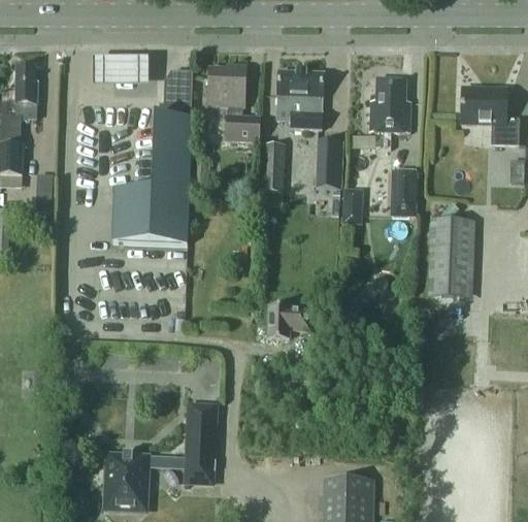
[(146,54),(90,55),(90,83),(146,83),(146,54)]
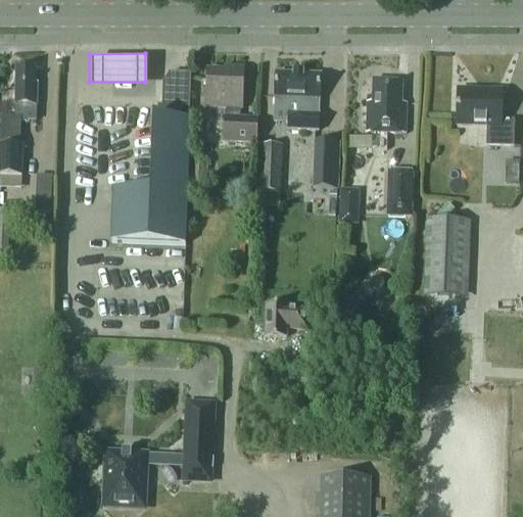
[(36,100),(37,100),(37,79),(35,79),(35,63),(15,62),(14,114),(1,114),(0,140),(20,141),(20,120),(27,116),(36,116),(36,100)]
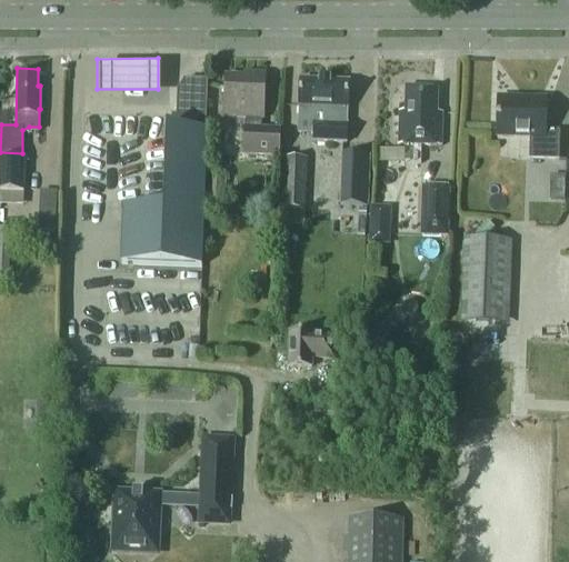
[(262,113),(265,73),(262,73),(262,70),(245,69),(245,72),(226,72),(223,112),(246,113),(245,122),(243,149),(279,150),(280,123),(261,122),(261,113),(262,113)]
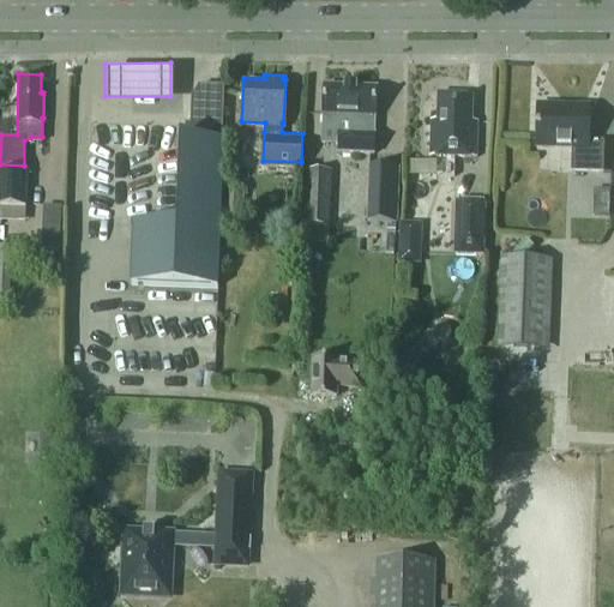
[(191,92),(190,118),(185,118),(185,133),(180,133),(176,218),(133,216),(130,278),(216,282),(220,220),(223,127),(222,127),(223,80),(198,79),(191,92)]
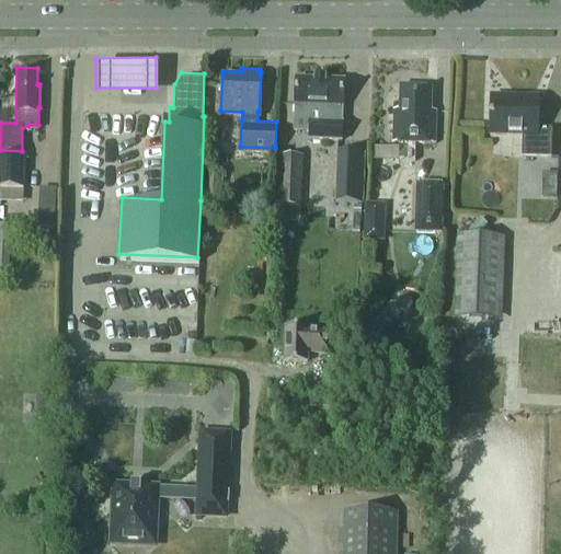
[(309,135),(341,136),(342,117),(341,117),(342,101),(343,76),(324,74),(324,72),(315,72),(315,74),(296,73),(295,99),(294,115),(294,126),(309,126),(309,135)]
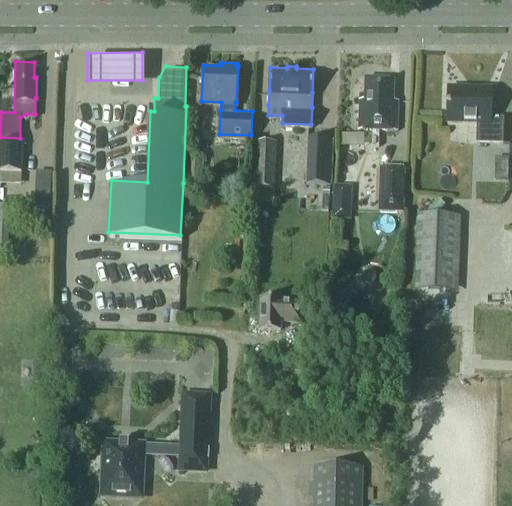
[(358,126),(397,127),(398,96),(393,96),(394,74),(365,74),(364,95),(359,95),(358,126)]
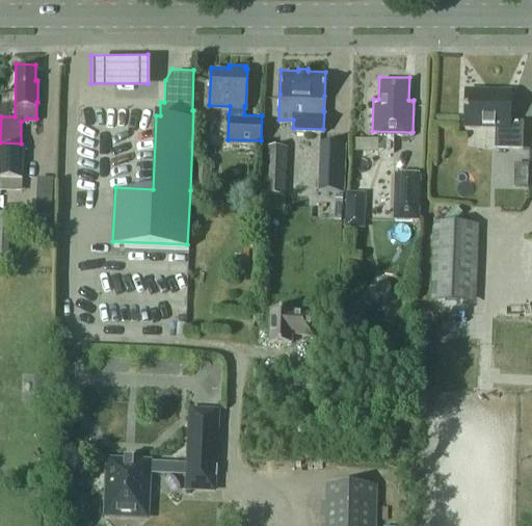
[(509,116),(510,87),(466,86),(464,122),(496,123),(496,143),(523,143),(523,116),(509,116)]
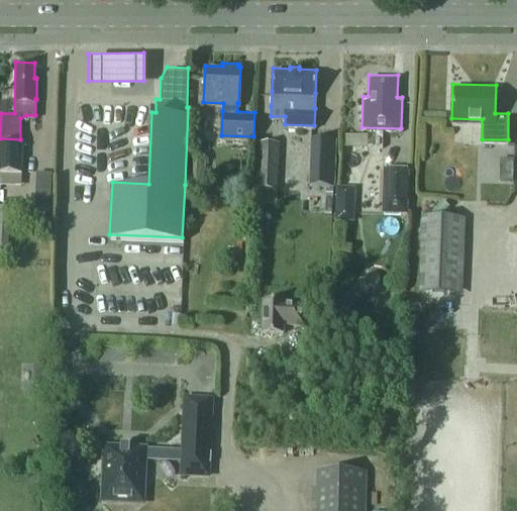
[(311,135),(309,182),(333,183),(335,136),(311,135)]
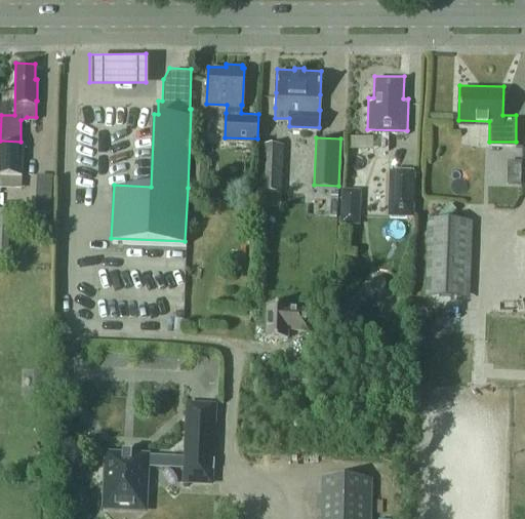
[(0,170),(22,171),(23,142),(21,142),(0,141),(0,170)]
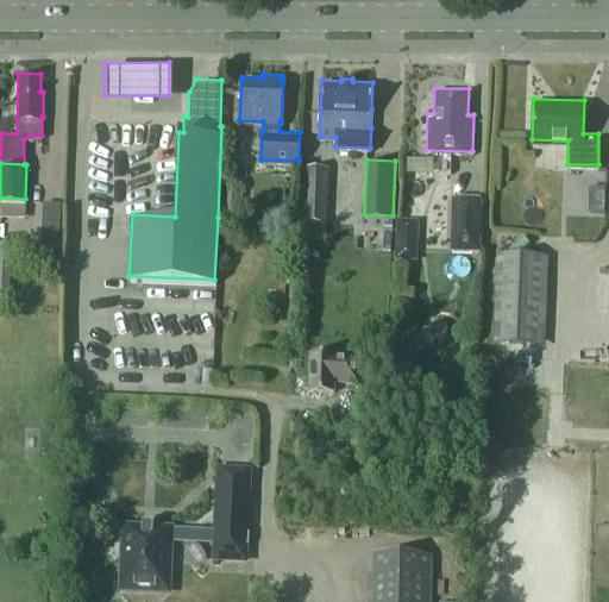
[(327,164),(303,163),(302,234),(325,234),(325,217),(326,217),(327,164)]
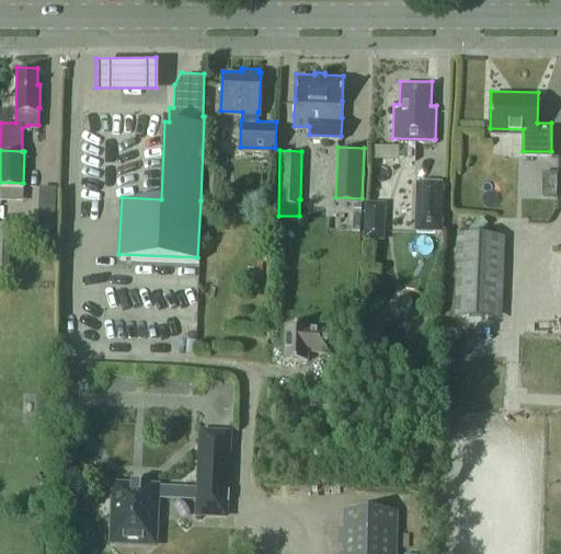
[(222,200),(224,168),(204,166),(203,199),(222,200)]
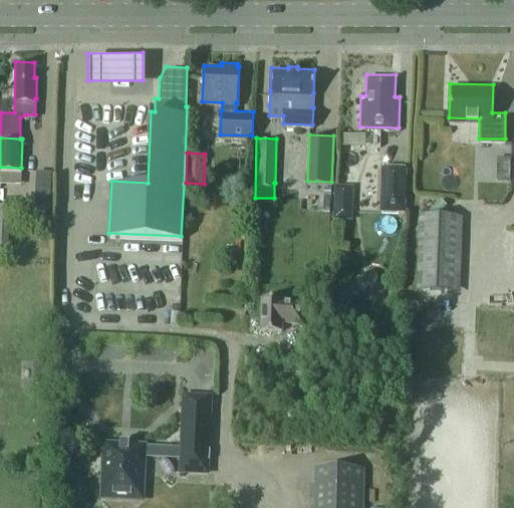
[(406,164),(381,163),(380,198),(379,209),(404,210),(405,199),(406,164)]
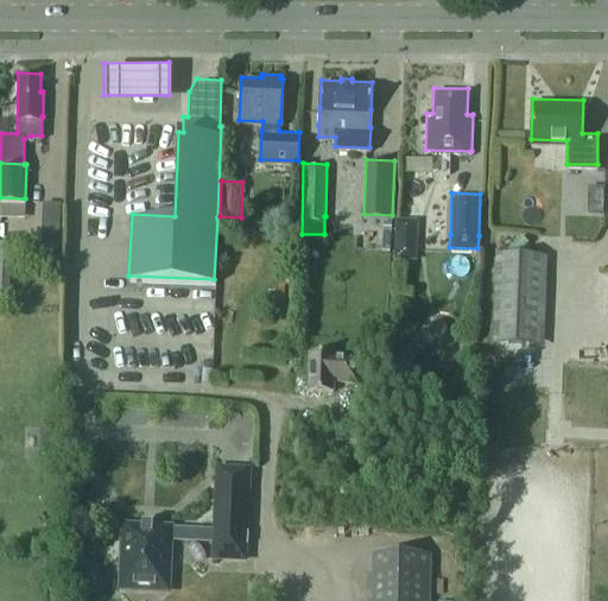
[(44,225),(43,239),(58,240),(59,226),(44,225)]
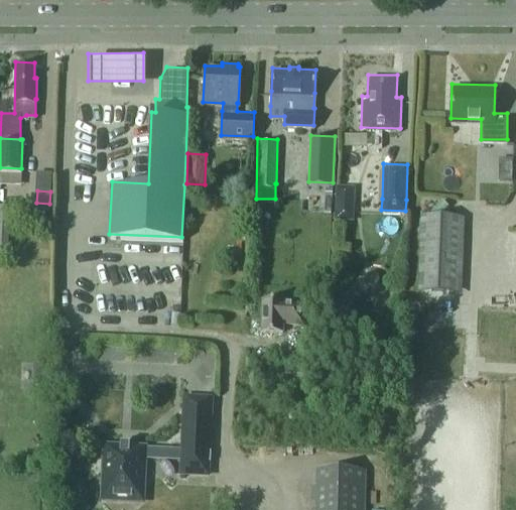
[(323,195),(321,208),(330,209),(331,195),(323,195)]
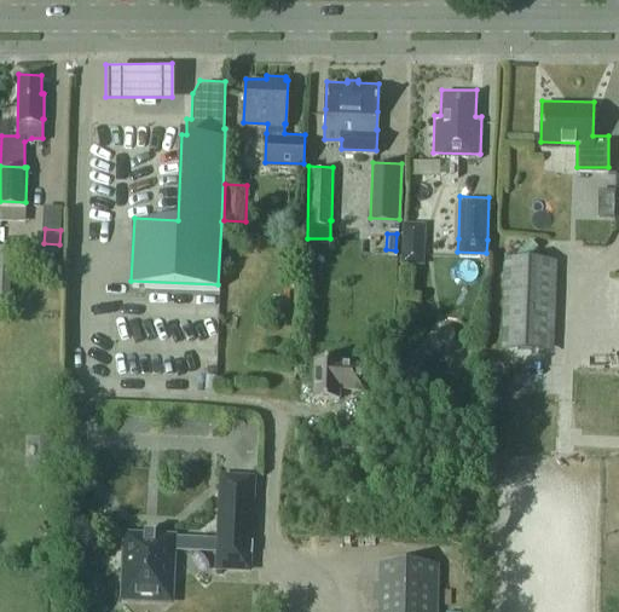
[(404,244),(404,259),(423,259),(423,244),(404,244)]
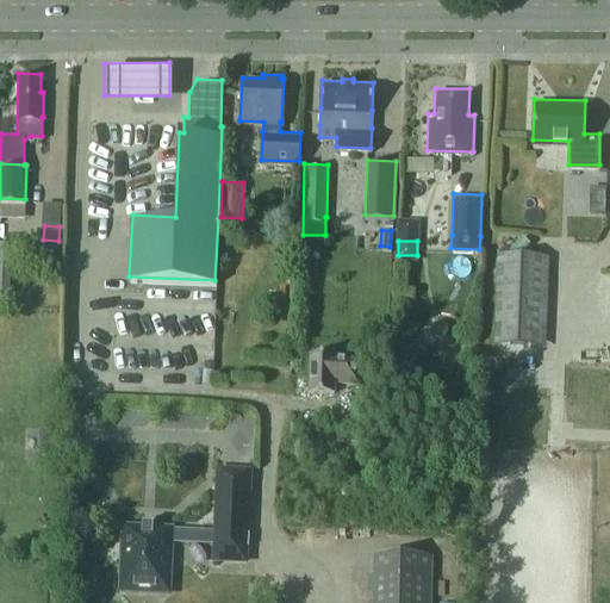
[(540,252),(497,250),(493,340),(536,341),(540,252)]
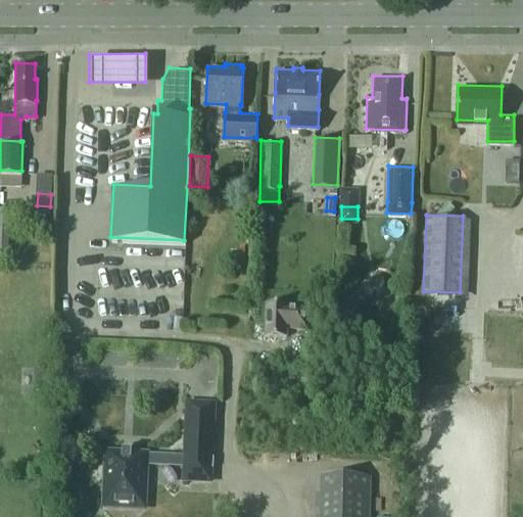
[(377,273),(373,274),(371,278),(372,283),(376,285),(381,283),(383,279),(381,275),(377,273)]
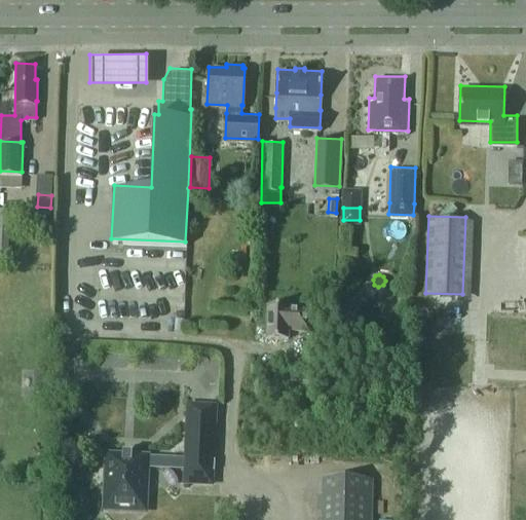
[(266,334),(288,335),(288,326),(309,326),(309,304),(289,303),(289,302),(267,301),(266,334)]
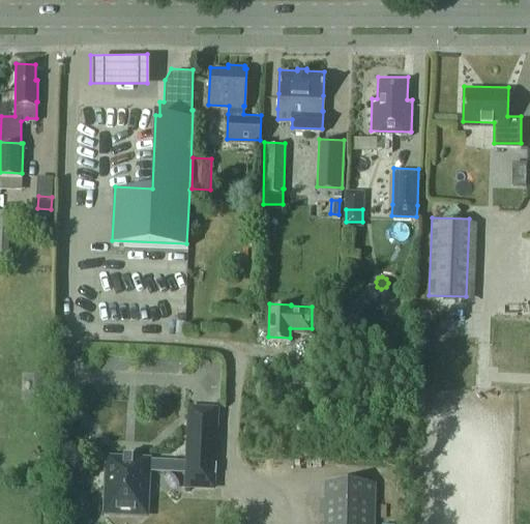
[(217,404),(188,403),(186,458),(108,454),(106,488),(105,508),(121,508),(129,510),(146,510),(148,479),(148,466),(148,463),(155,464),(155,467),(171,467),(171,464),(194,465),(193,482),(214,483),(217,404)]
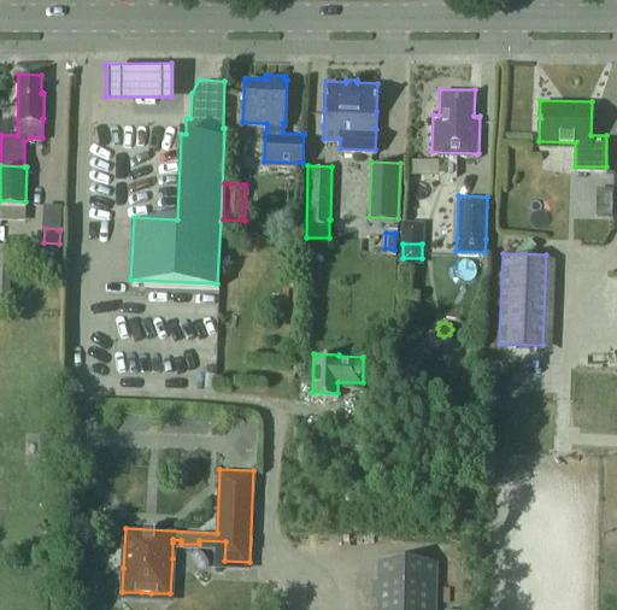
[(378,556),(377,609),(435,609),(436,557),(378,556)]
